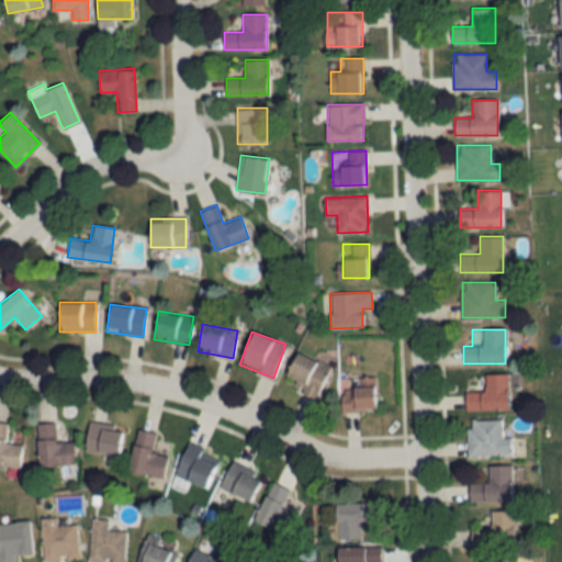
[(282,381),(315,396),(329,368),(298,351),(282,381)]
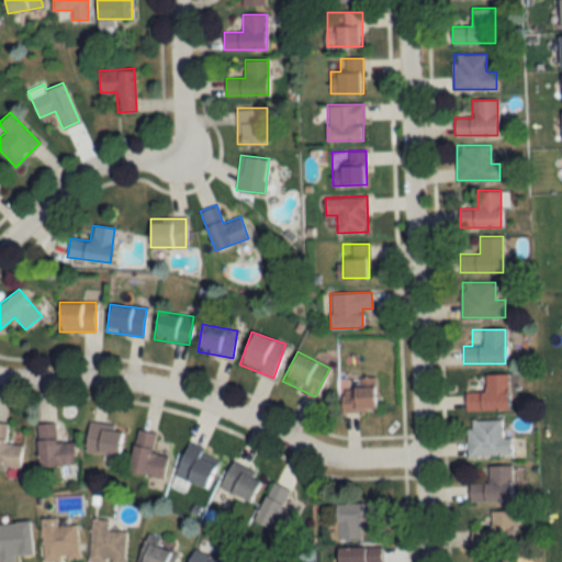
[(484,374),(484,392),(465,392),(465,409),(507,409),(507,374),(484,374)]
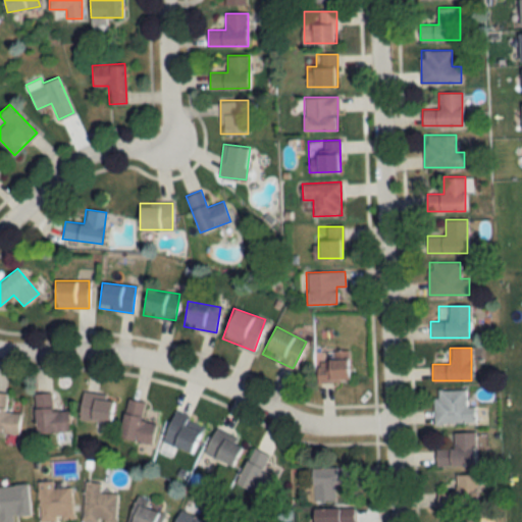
[(349,350),(331,350),(331,359),(316,359),(316,382),(349,382),(349,350)]
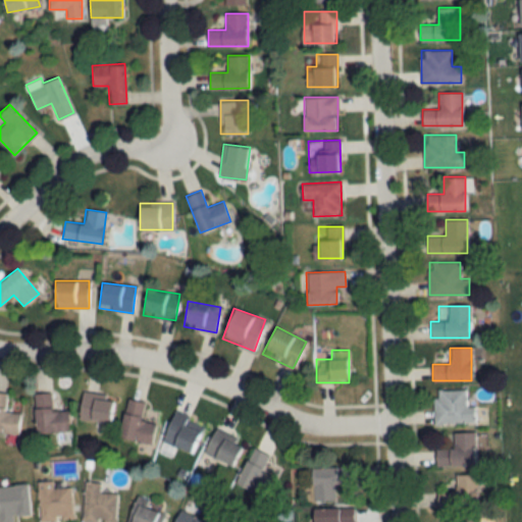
[(474,422),(474,407),(465,406),(465,389),(437,389),(437,398),(433,398),(433,422),(474,422)]
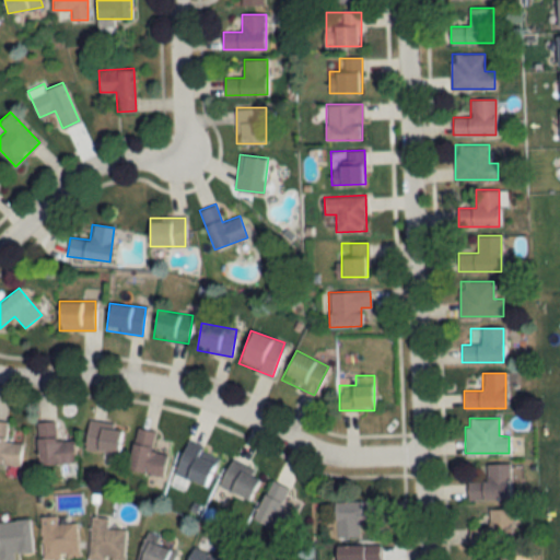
[(22,443),(6,441),(8,422),(0,421),(0,464),(20,466),(22,443)]
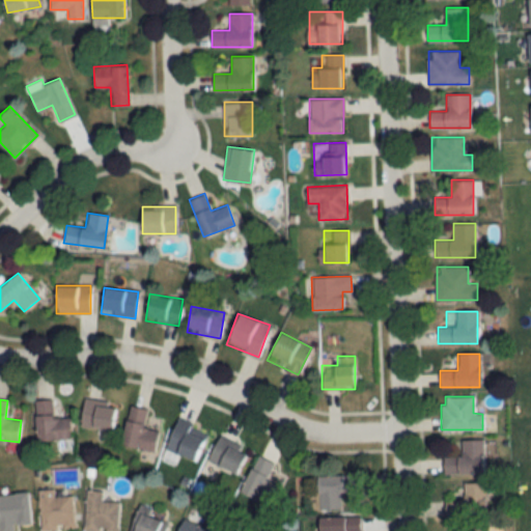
[(70,417),(53,417),(52,399),(34,399),(35,440),(70,439),(70,417)]
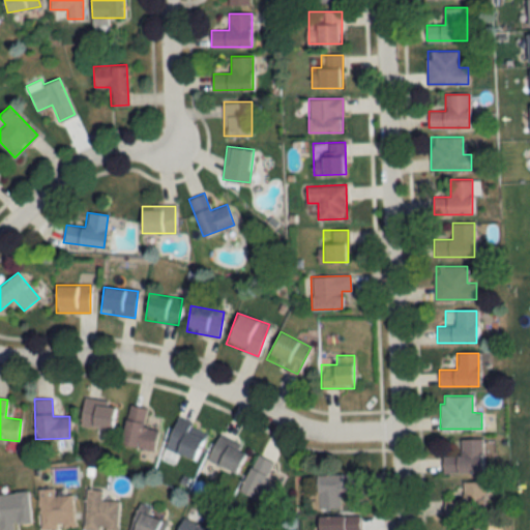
[(84,399),(80,423),(111,429),(115,404),(84,399)]
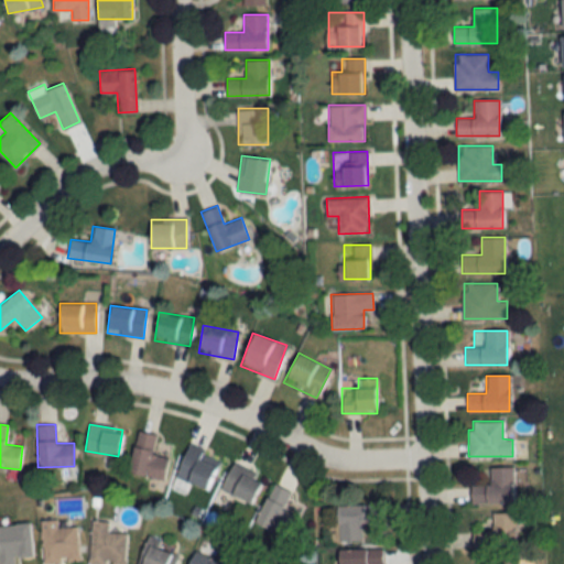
[(152,454),(155,433),(136,430),(129,473),(164,479),(169,457),(152,454)]
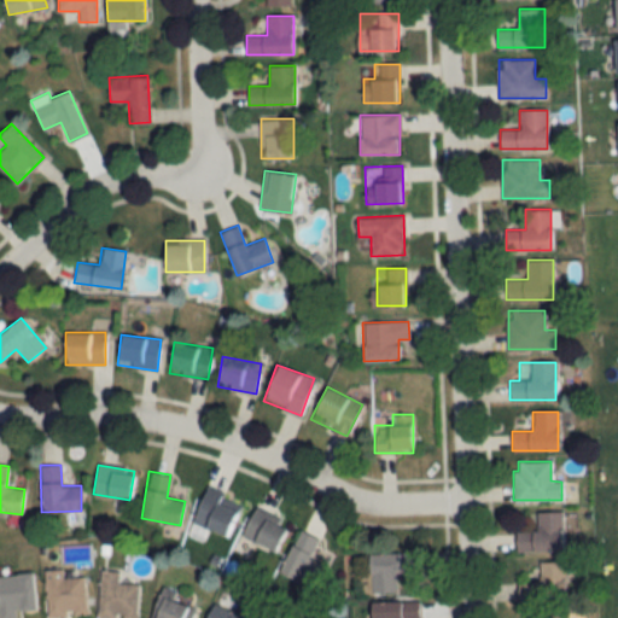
[(220,502),(225,491),(208,484),(192,520),(225,536),(237,509),(220,502)]
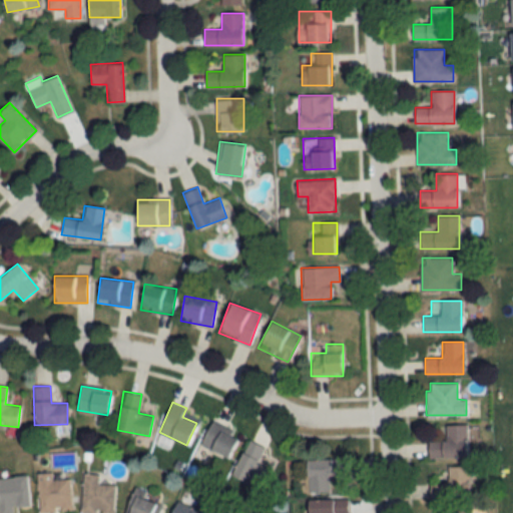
[(223,459),(239,441),(216,420),(200,438),(223,459)]
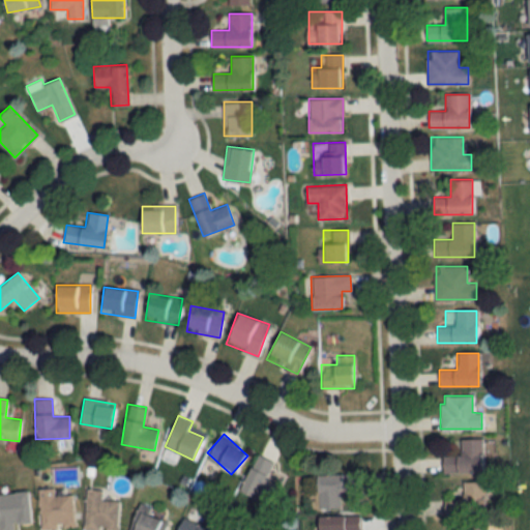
[(442,473),(482,472),(482,439),(461,439),(462,455),(442,455),(442,473)]
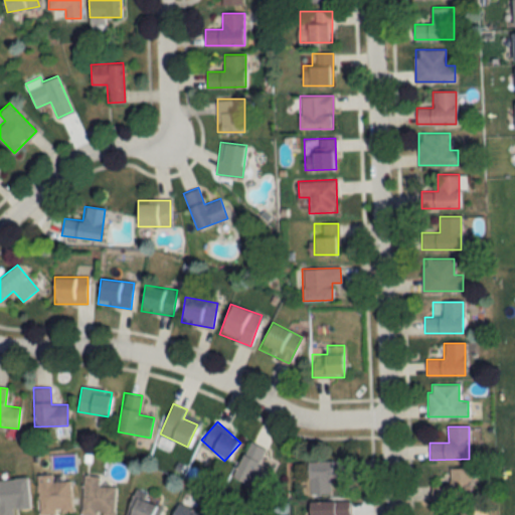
[(232,477),(261,491),(271,470),(259,465),(267,449),(249,441),(232,477)]
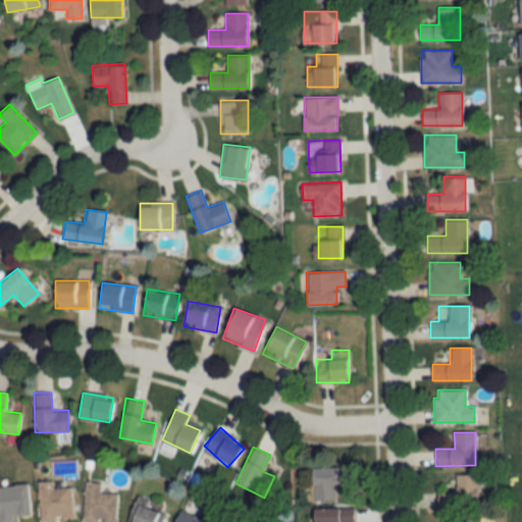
[(312,467),(312,501),(334,501),(334,484),(354,484),(353,467),(312,467)]
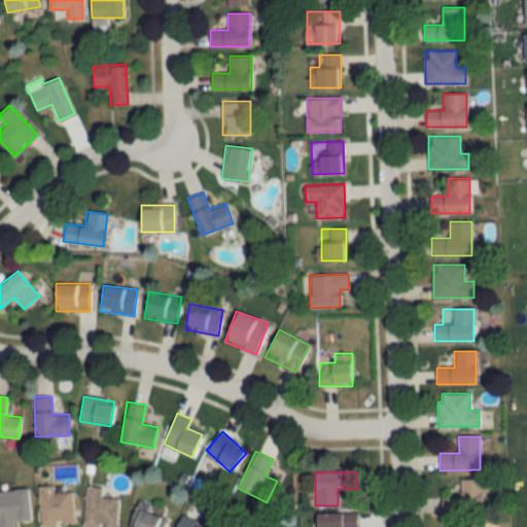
[(442,514),(482,514),(482,480),(460,479),(460,495),(442,495),(442,514)]
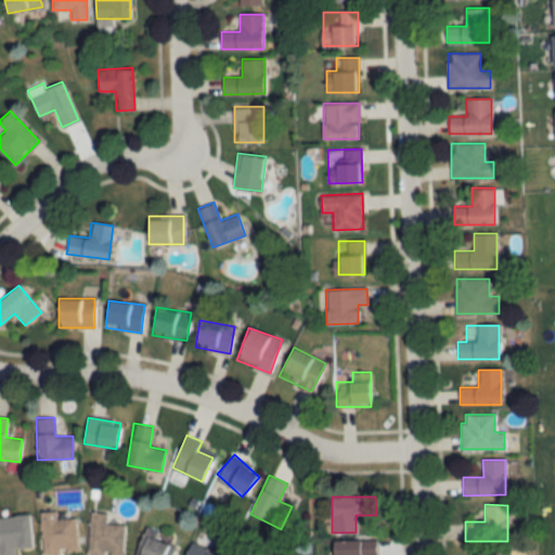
[(75,518),(56,519),(55,512),(40,513),(42,554),(77,552),(75,518)]
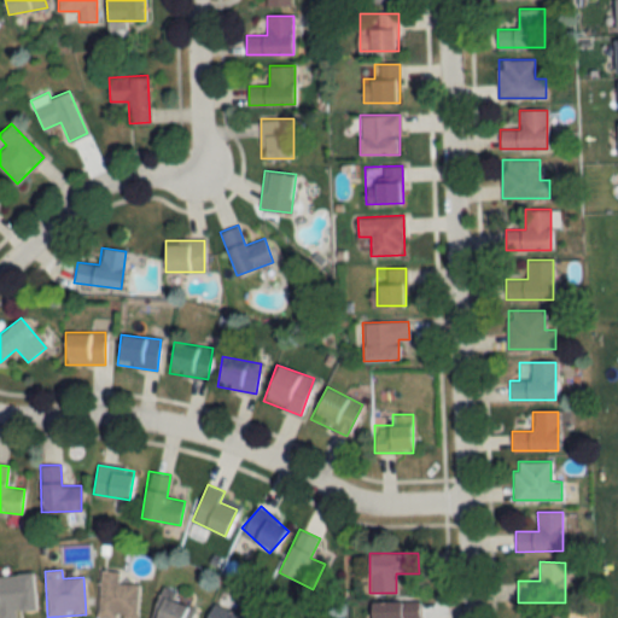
[(98,617),(136,617),(138,583),(118,583),(118,571),(99,570),(98,617)]
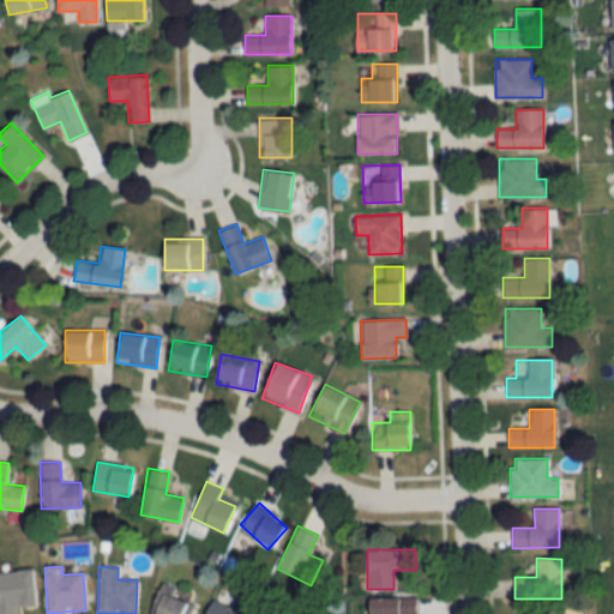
[(0,571),(0,613),(16,613),(16,607),(35,606),(32,570),(0,571)]
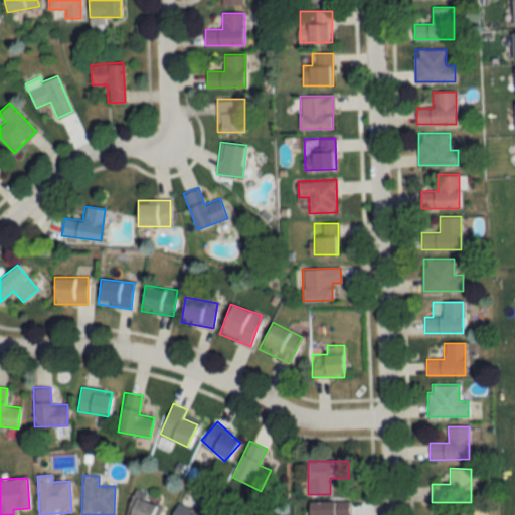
[(126,514),(157,514),(161,504),(133,495),(126,514)]
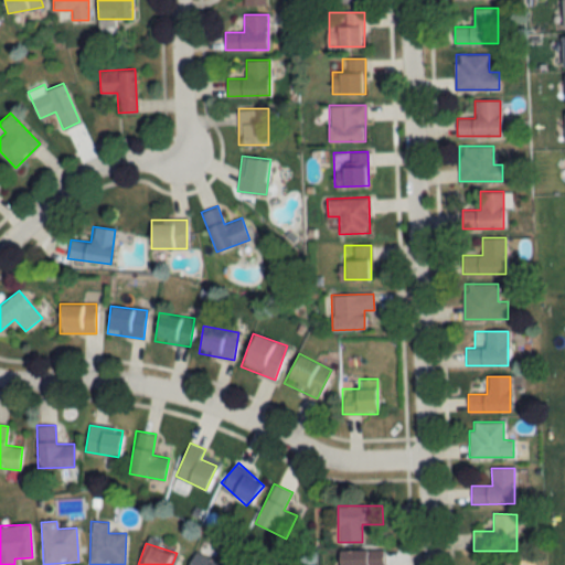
[(340,551),(340,564),(383,564),(383,550),(340,551)]
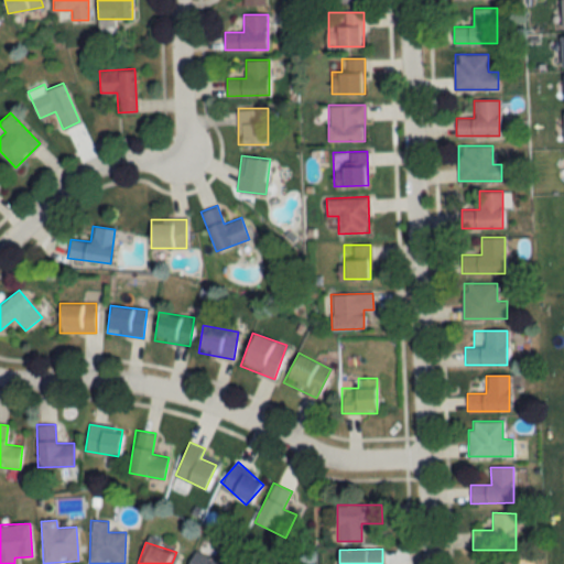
[(188,563),(224,563),(194,551),(188,563)]
